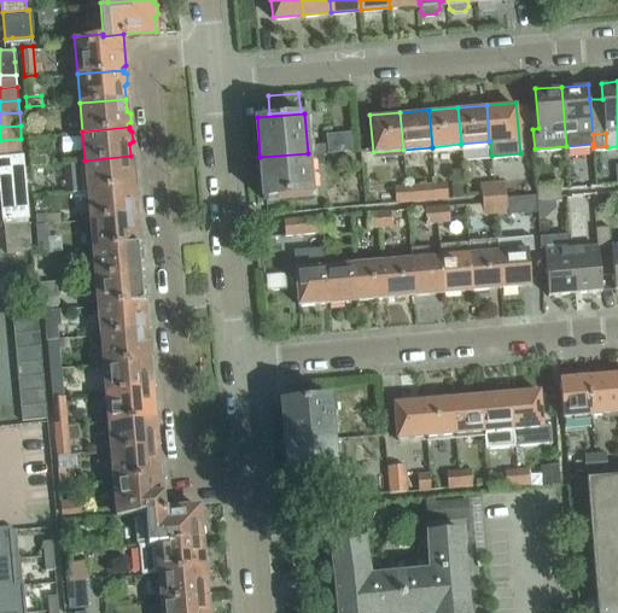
[(324,138),(314,139),(314,149),(325,147),(324,138)]
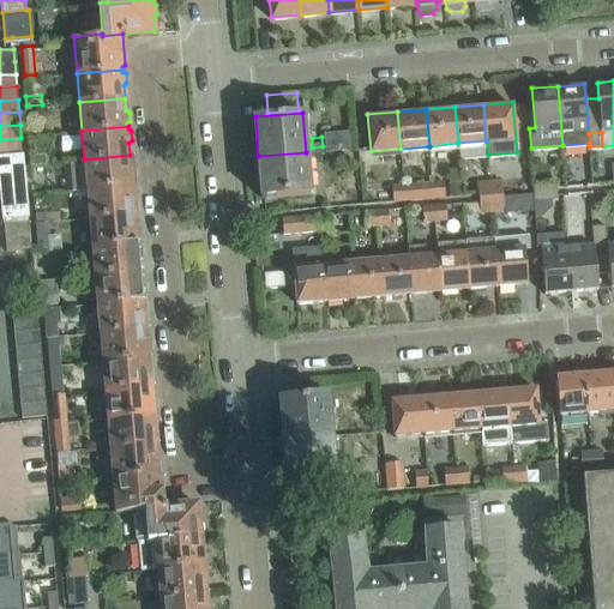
[(0,151),(22,150),(20,138),(0,139),(0,151)]
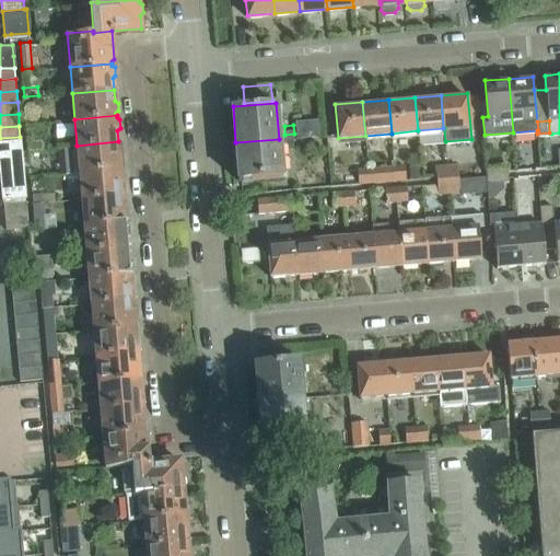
[(20,137),(0,138),(0,171),(2,197),(25,195),(20,137)]
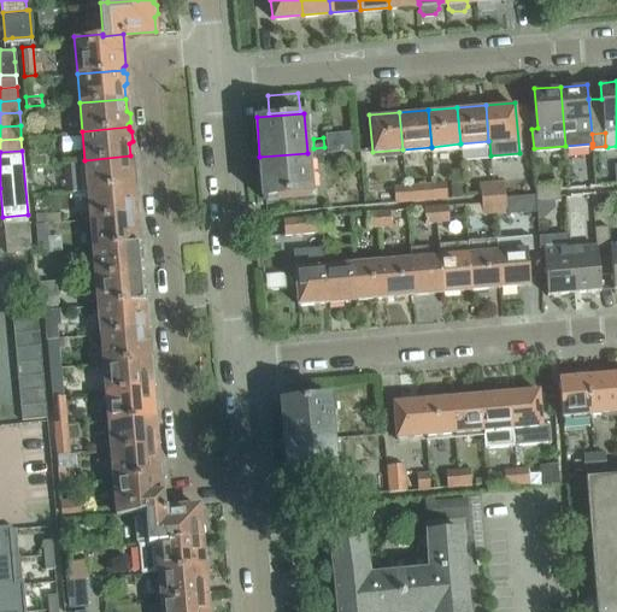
[(45,153),(31,154),(31,164),(45,163),(45,153)]
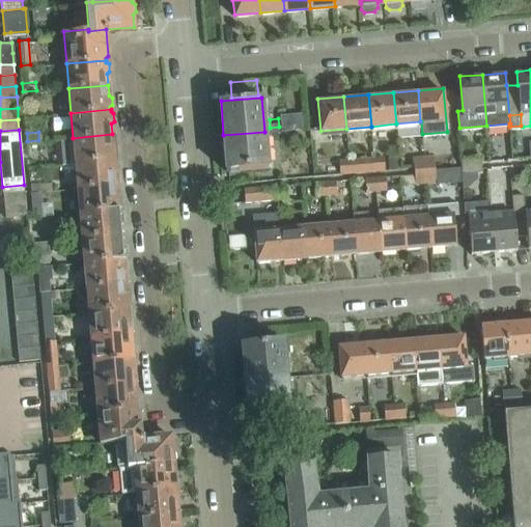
[(268,165),(264,132),(223,135),(226,169),(268,165)]
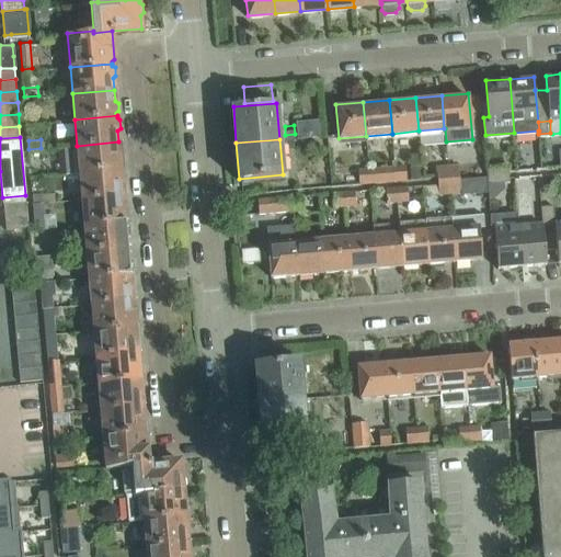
[(119,154),(118,141),(77,146),(64,147),(66,171),(80,170),(80,172),(122,169),(121,167),(124,163),(123,156),(119,154)]
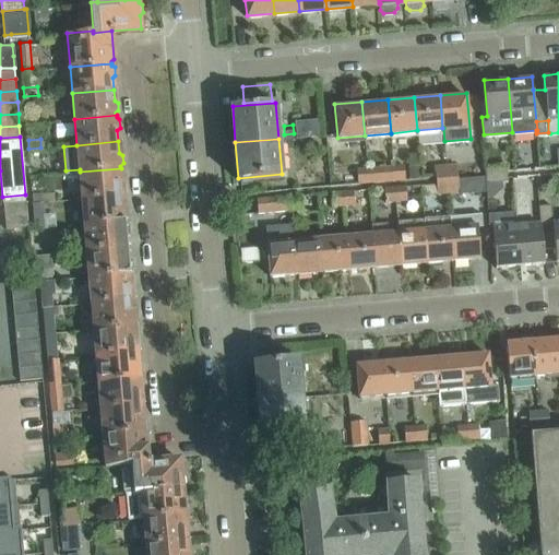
[(456,162),(445,163),(448,176),(458,176),(456,162)]
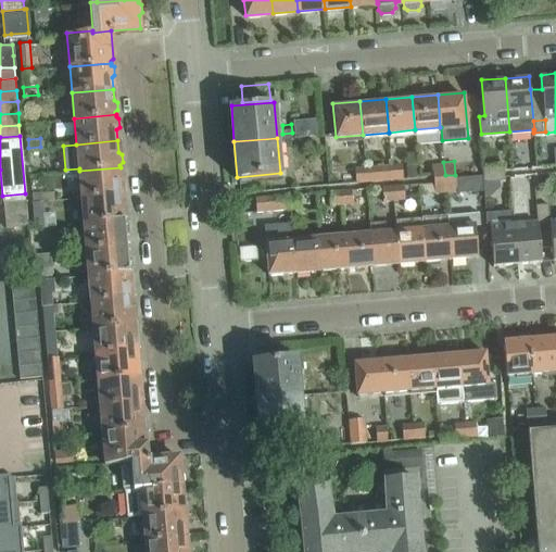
[(402,162),(391,163),(392,176),(403,176),(402,162)]
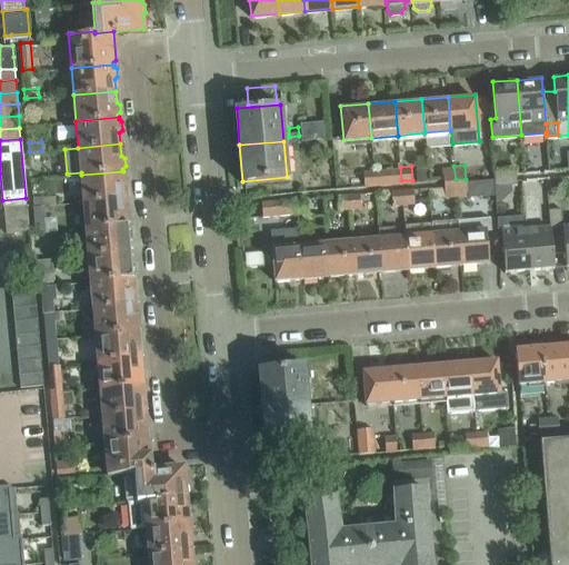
[(456,179),(453,166),(442,166),(443,180),(456,179)]
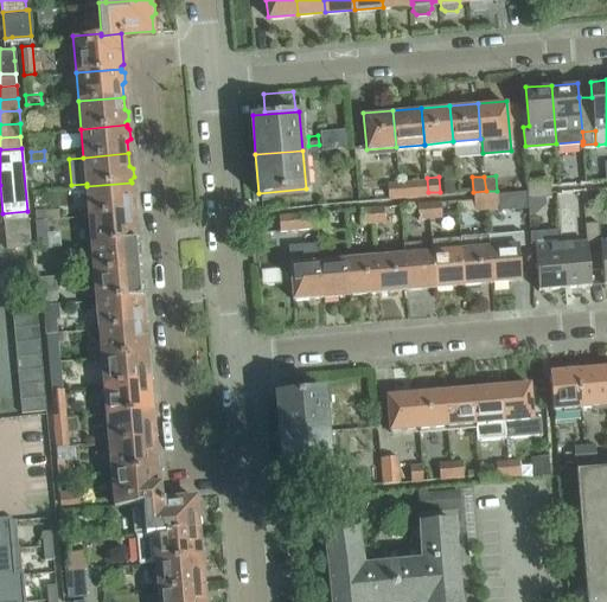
[(526,179),(528,189),(551,186),(550,177),(526,179)]
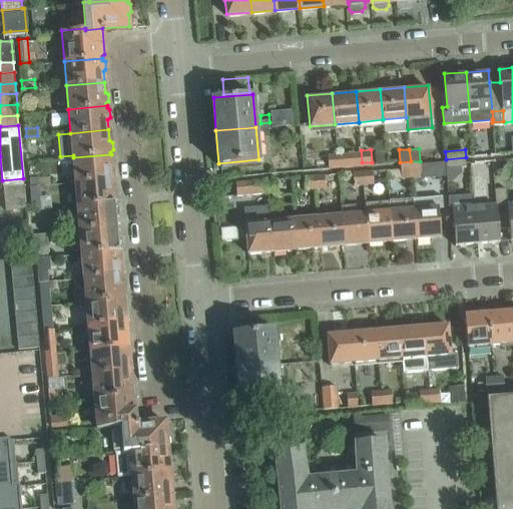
[(362,162),(361,150),(337,152),(339,165),(362,162)]
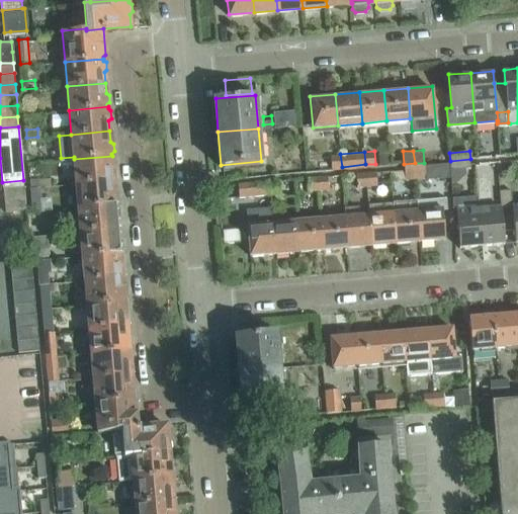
[(342,167),(340,154),(331,155),(332,167),(342,167)]
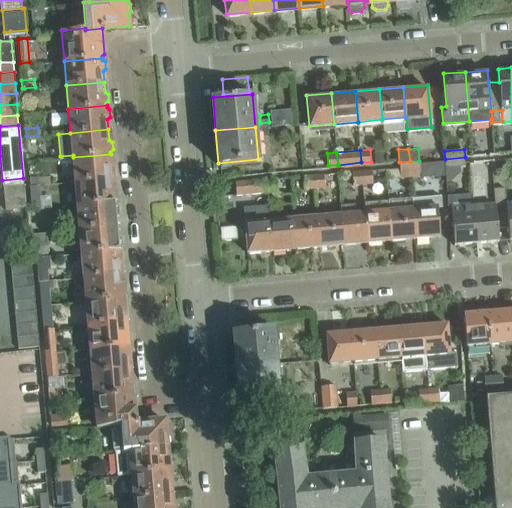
[(111,155),(111,154),(73,157),(75,181),(113,178),(112,167),(114,165),(113,158),(111,155)]
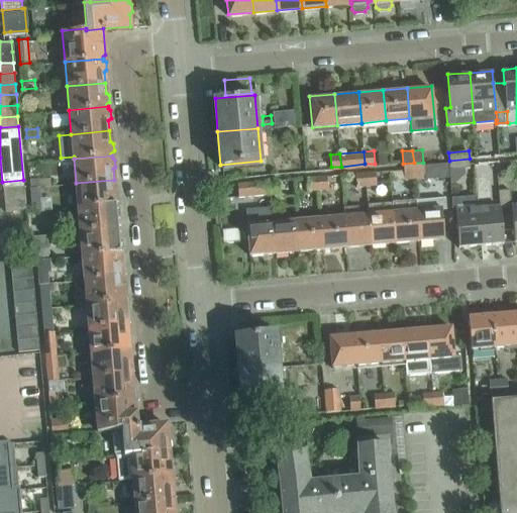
[(470,166),(470,162),(470,159),(449,161),(449,168),(470,166)]
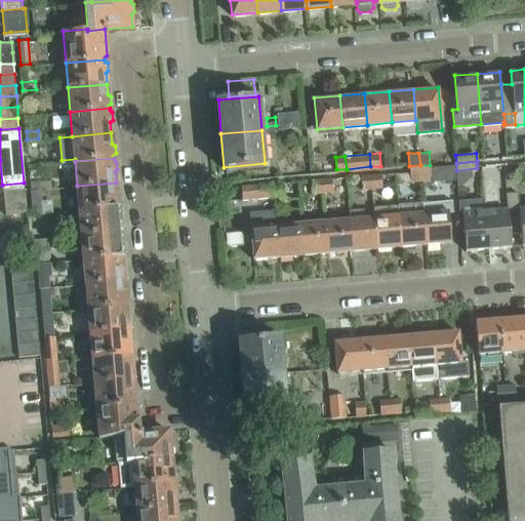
[(421,178),(420,165),(409,166),(410,170),(410,179),(421,178)]
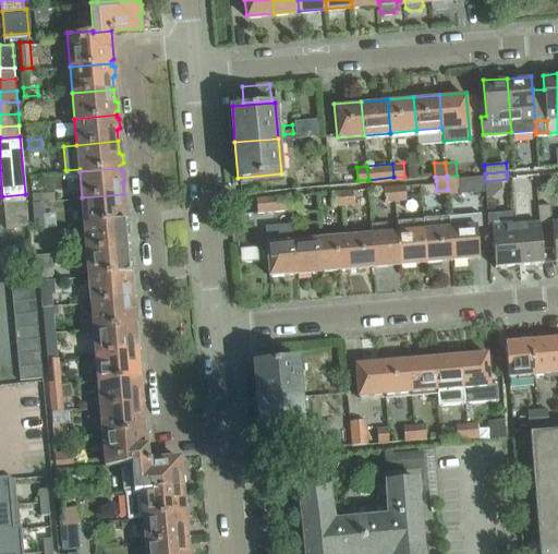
[(458,189),(457,176),(447,176),(448,190),(458,189)]
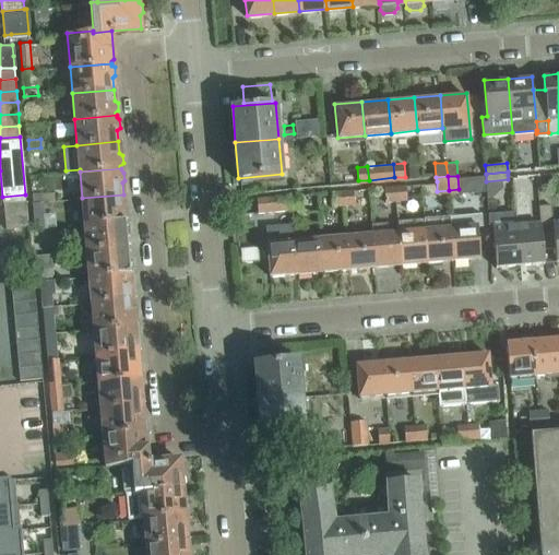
[(407,198),(406,184),(395,185),(396,198),(407,198)]
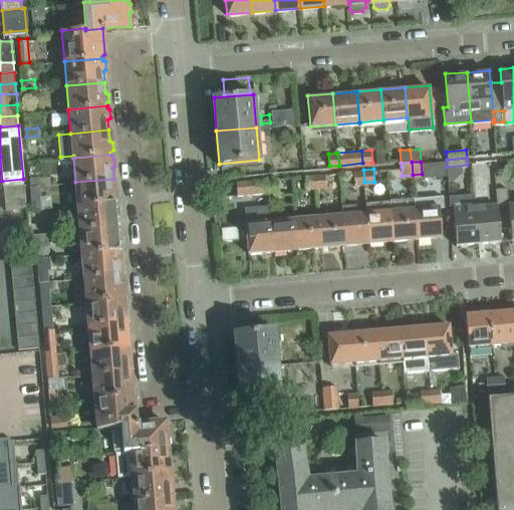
[(364,182),(363,170),(353,171),(354,183),(364,182)]
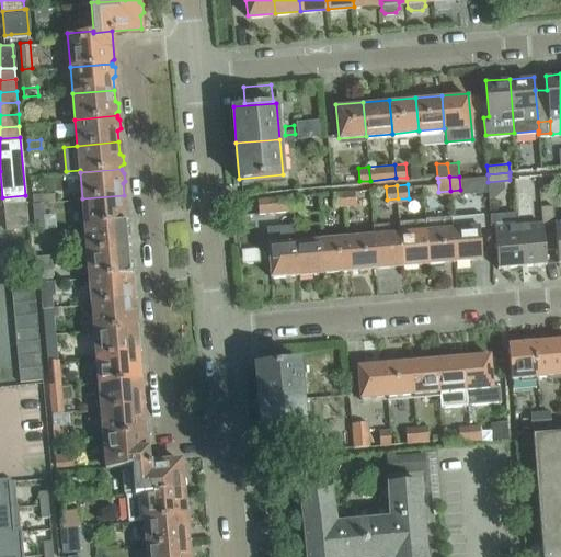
[(356,203),(355,189),(344,190),(345,204),(356,203)]
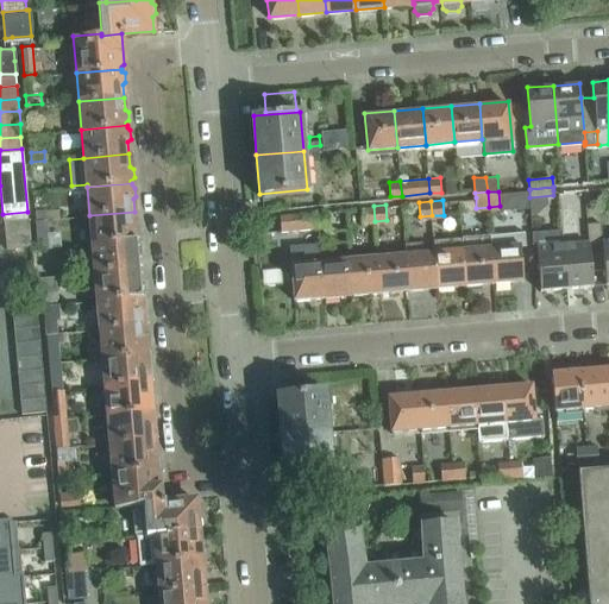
[(375,221),(374,206),(362,207),(362,222),(375,221)]
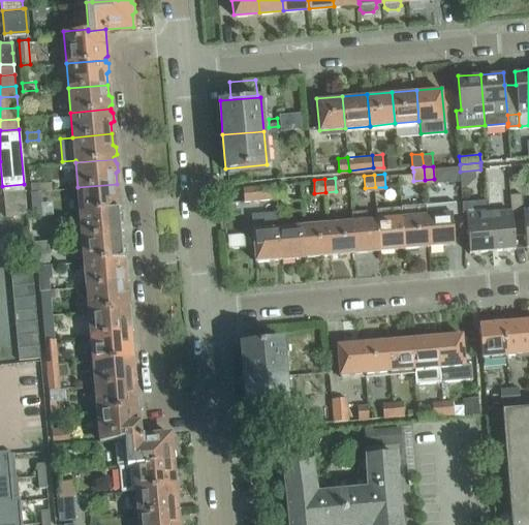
[(52,180),(31,182),(31,190),(43,189),(52,188),(52,180)]
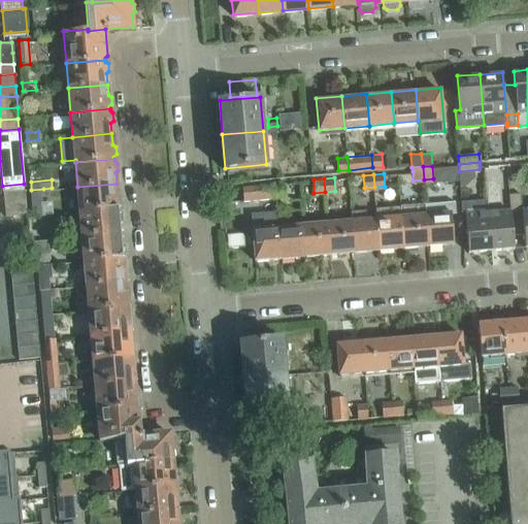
[(275,196),(274,183),(242,186),(243,199),(275,196)]
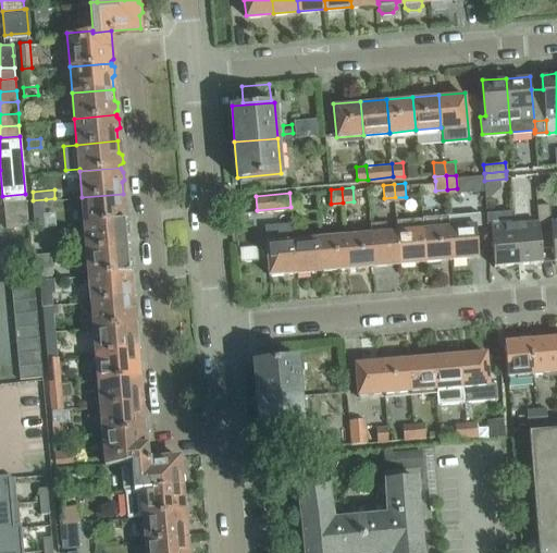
[(124,205),(123,194),(82,197),(84,223),(125,219),(125,217),(127,214),(126,207),(124,205)]
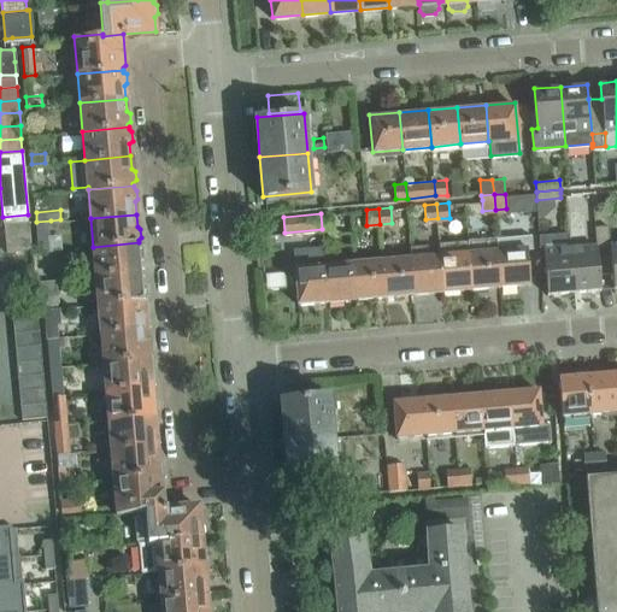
[(31,247),(30,219),(4,222),(6,249),(31,247)]
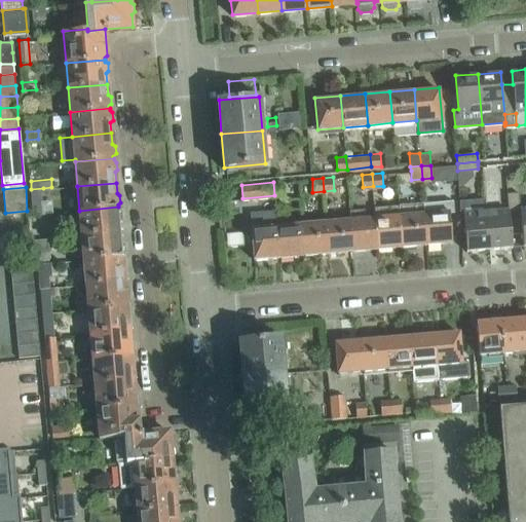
[(41,188),(31,189),(33,213),(33,215),(42,214),(41,188)]
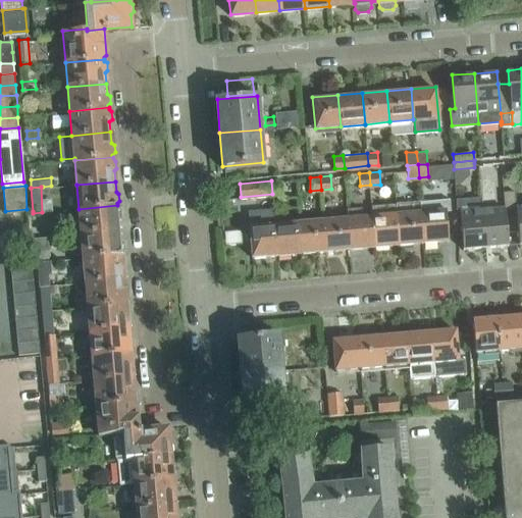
[(515,189),(504,190),(505,202),(516,201),(515,189)]
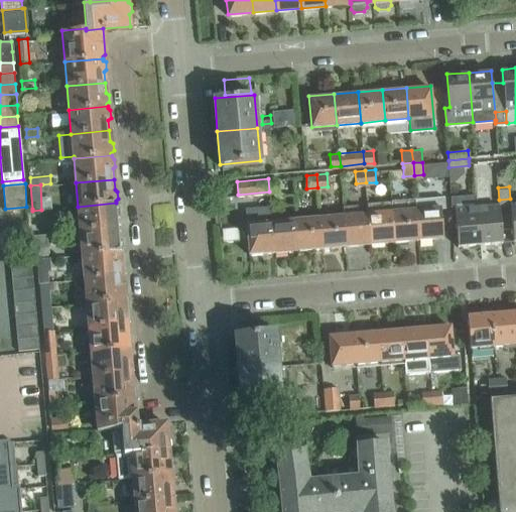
[(481,243),(477,206),(476,194),(450,196),(453,214),(456,213),(459,244),(481,243)]
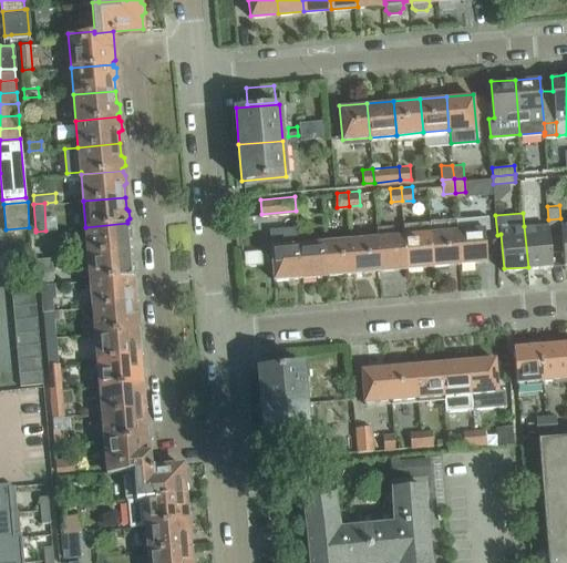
[(488,214),(457,217),(461,262),(488,259),(485,227),(490,227),(488,214)]
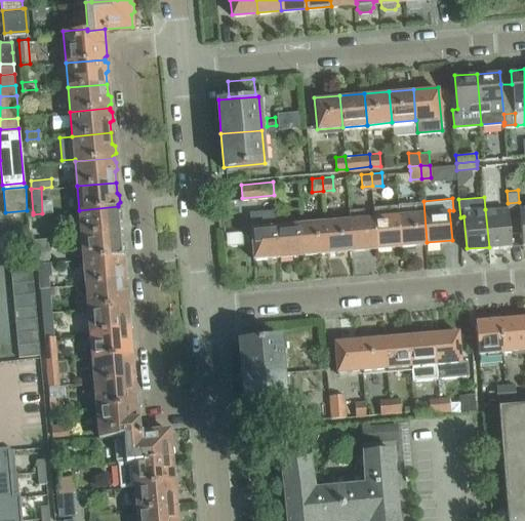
[(427,242),(423,201),(399,203),(400,213),(402,244),(427,242)]
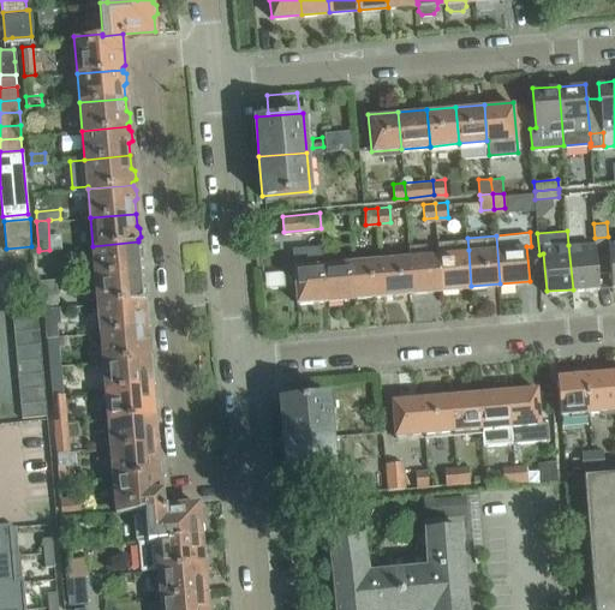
[(614,285),(614,240),(609,241),(608,237),(595,238),(596,243),(598,271),(611,270),(613,286),(614,285)]
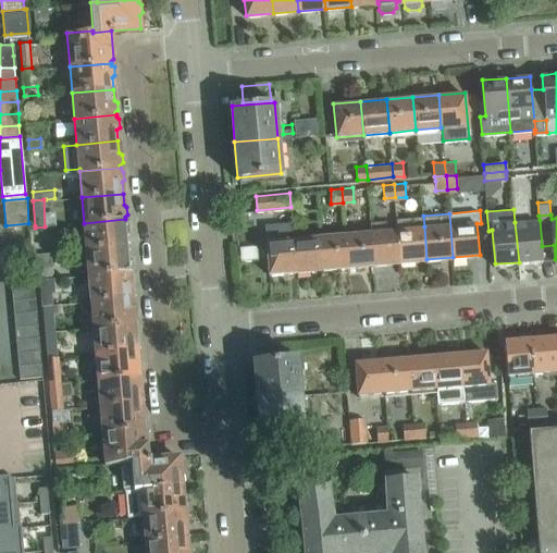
[(125,222),(125,219),(84,223),(86,249),(127,245),(126,234),(128,232),(127,224),(125,222)]
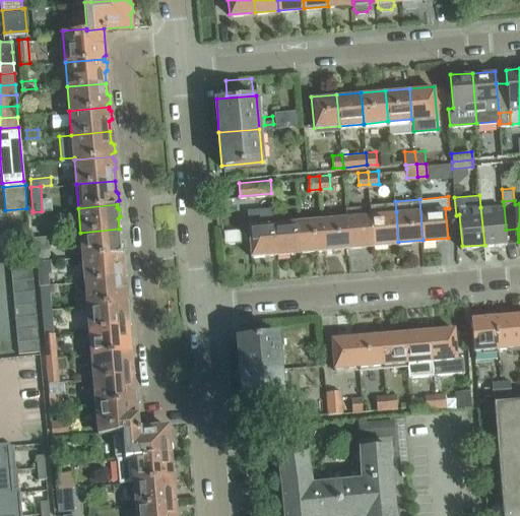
[(374,244),(372,213),(362,214),(361,205),(345,206),(346,215),(347,215),(349,246),(374,244)]
